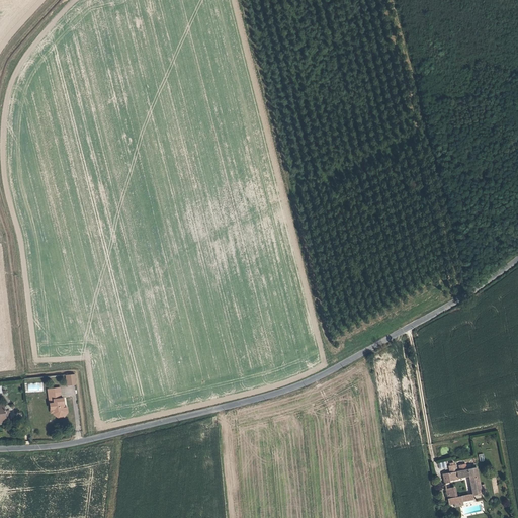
[(66,385),(76,385),(75,374),(66,374),(66,385)]
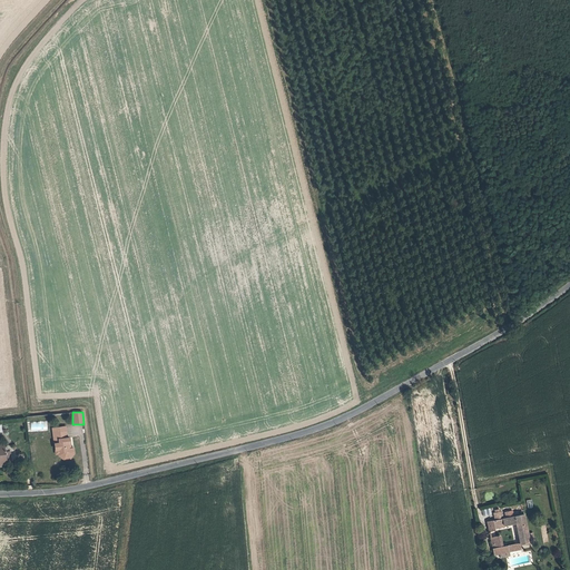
[(52,426),(56,449),(60,448),(61,453),(66,455),(70,455),(74,451),(72,446),(71,446),(70,446),(69,442),(70,442),(69,435),(67,436),(65,424),(52,426)]
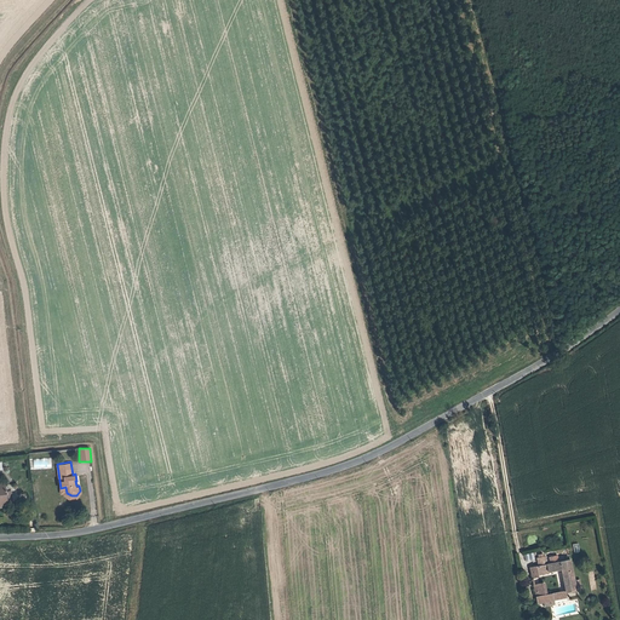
[(65,487),(61,488),(62,493),(64,492),(64,494),(72,498),(79,497),(81,491),(81,486),(79,486),(80,491),(76,495),(72,495),(67,493),(65,487)]
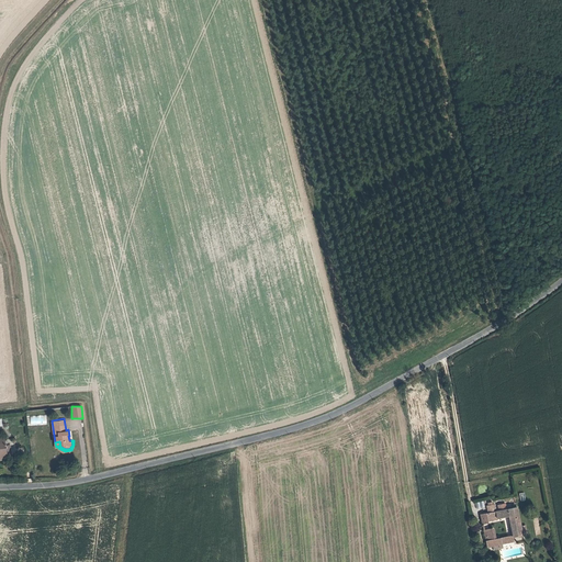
[(483,515),(485,525),(494,524),(494,520),(509,517),(513,536),(521,535),(516,507),(495,512),(487,514),(483,515)]
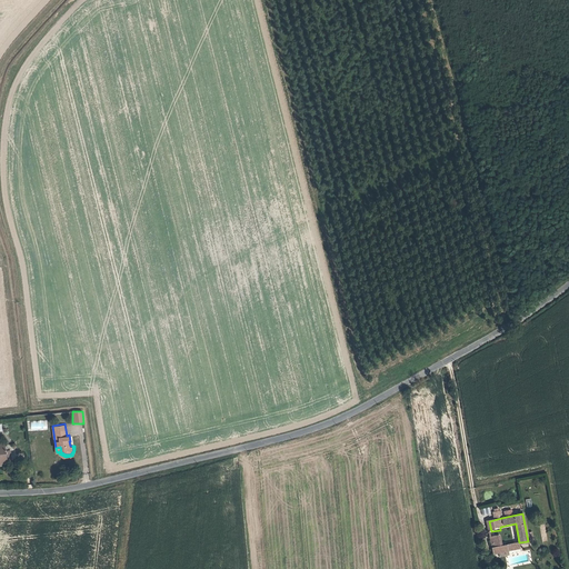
[(489,538),(491,548),(499,547),(497,536),(489,538)]
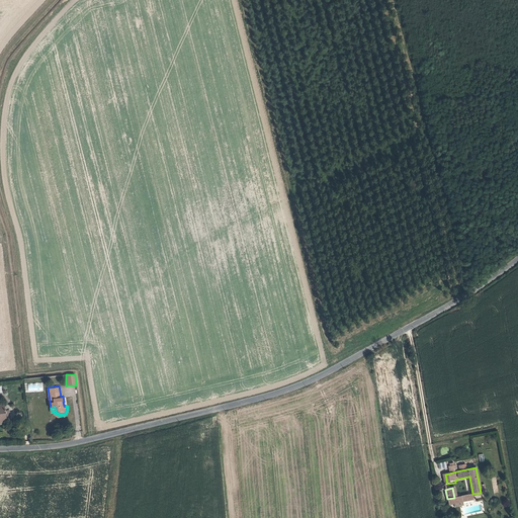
[(454,498),(447,499),(448,505),(467,502),(466,496),(454,498)]
